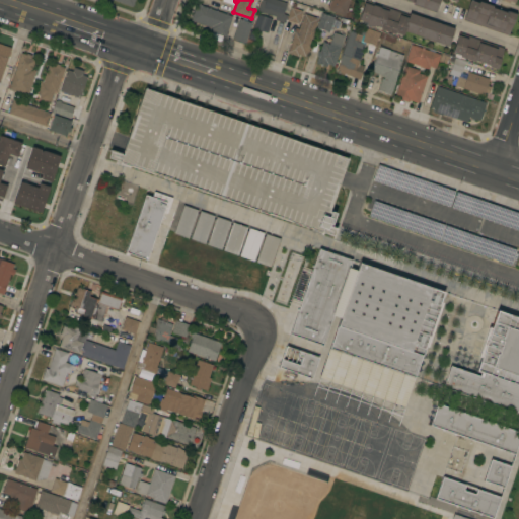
[(278,0),(287,3),(283,14),(287,15),(284,23),(275,20),(276,16),(257,10),(261,0),(278,0)]
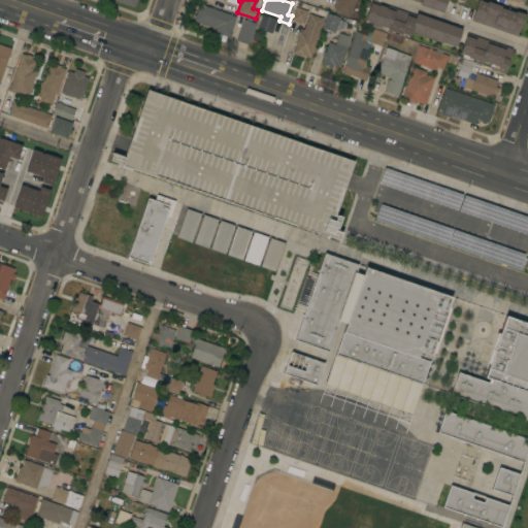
[(356,0),(351,15),(334,10),(334,9),(333,9),(336,0),(356,0)]
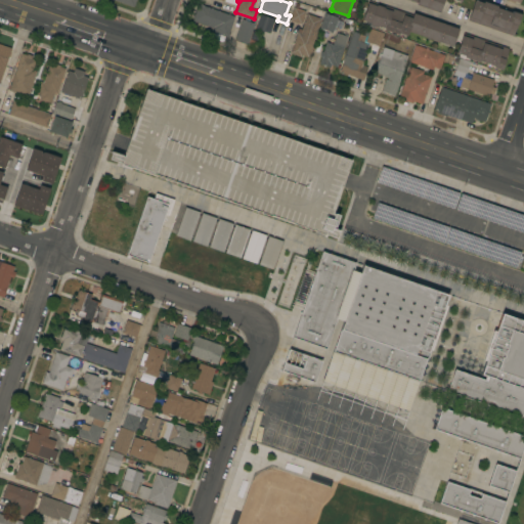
[(459,29),(452,46),(434,40),(434,41),(426,39),(427,38),(408,32),(407,36),(398,33),(397,36),(392,34),(392,32),(391,32),(390,34),(376,29),(377,27),(369,25),(369,23),(361,20),(368,0),(406,12),(405,15),(411,17),(412,12),(459,29)]
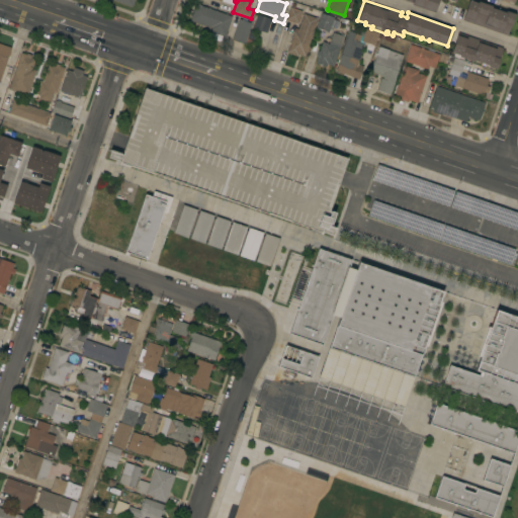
[(411,4),(412,2),(405,0),(438,0),(434,12),(411,4)]
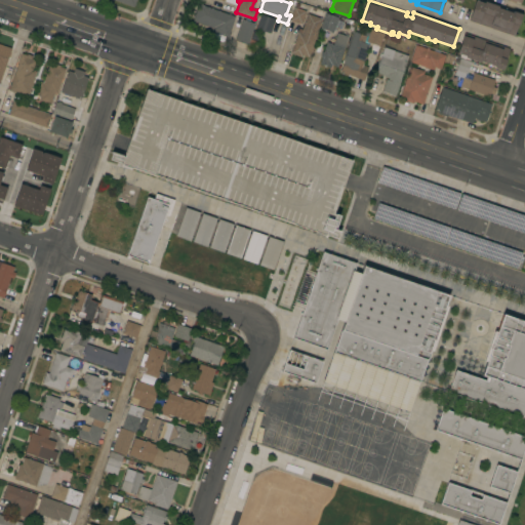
[(469,21),(476,0),(484,3),(484,1),(498,6),(497,7),(513,12),(514,11),(522,14),(518,26),(517,26),(514,36),(469,21)]
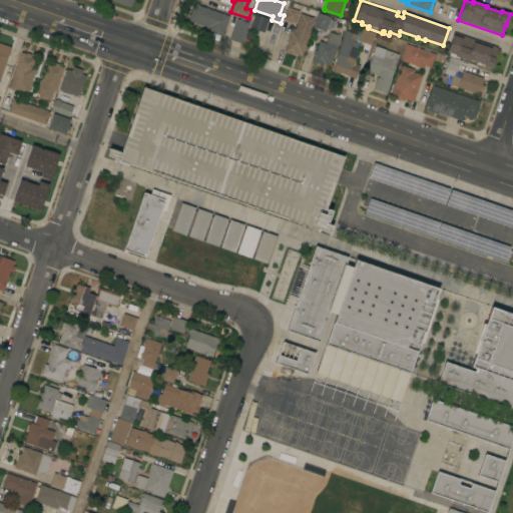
[(193,4),(195,4),(195,3),(198,4),(197,5),(229,16),(223,33),(224,33),(223,35),(222,35),(222,36),(205,31),(207,27),(192,21),(191,20),(189,20),(189,18),(189,17),(188,17),(188,16),(188,14),(189,13),(190,13),(193,4)]
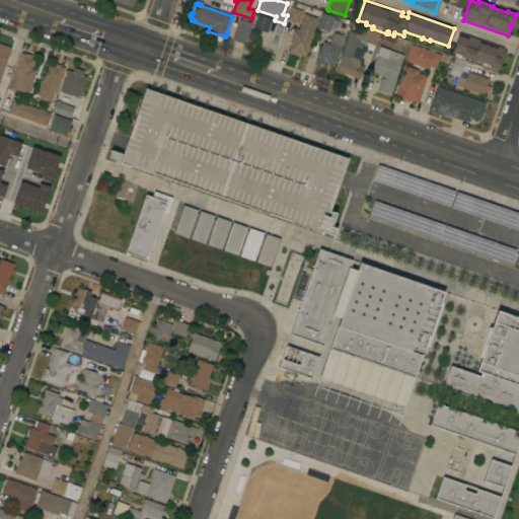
[(298,23),(286,19),(290,7),(302,11),(298,23)]
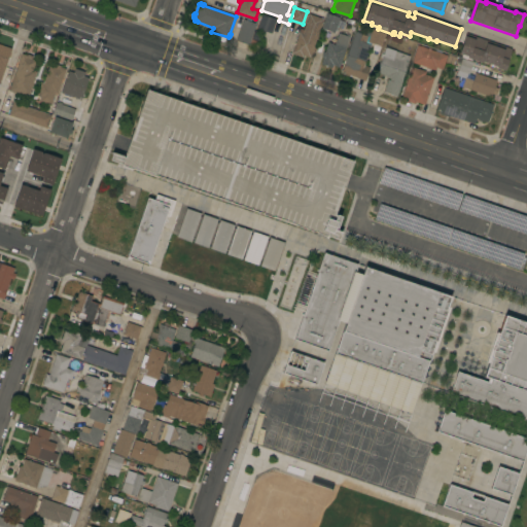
[(334,33),(321,28),(326,12),(340,18),(334,33)]
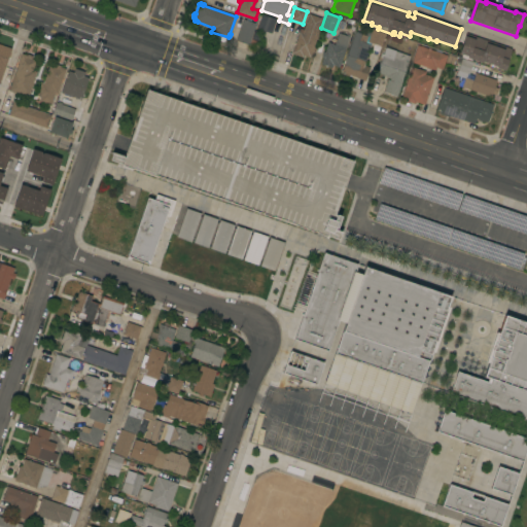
[(271,34),(256,29),(261,13),(276,19),(271,34)]
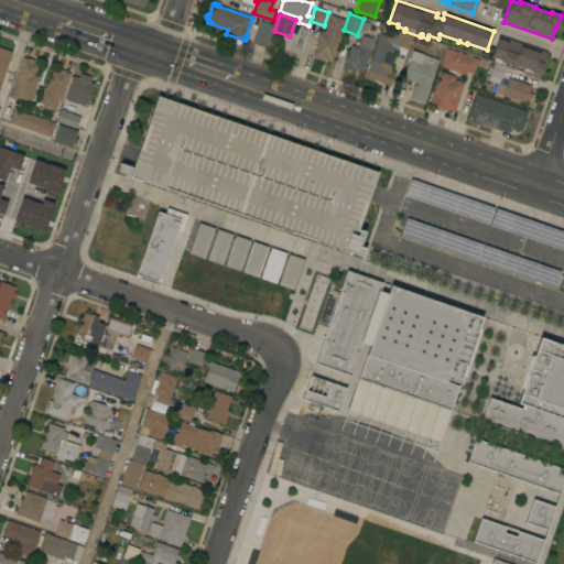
[(332,62),(325,58),(324,62),(312,57),(321,30),(324,31),(331,14),(346,20),(332,62)]
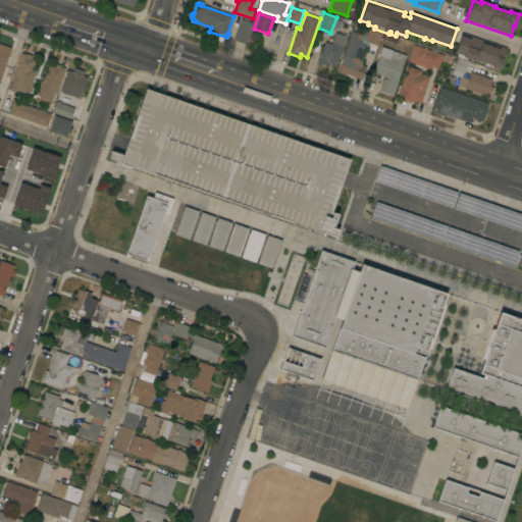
[(250,33),(254,34),(252,40),(255,41),(253,46),(246,44),(246,45),(233,40),(241,18),(253,22),(250,33)]
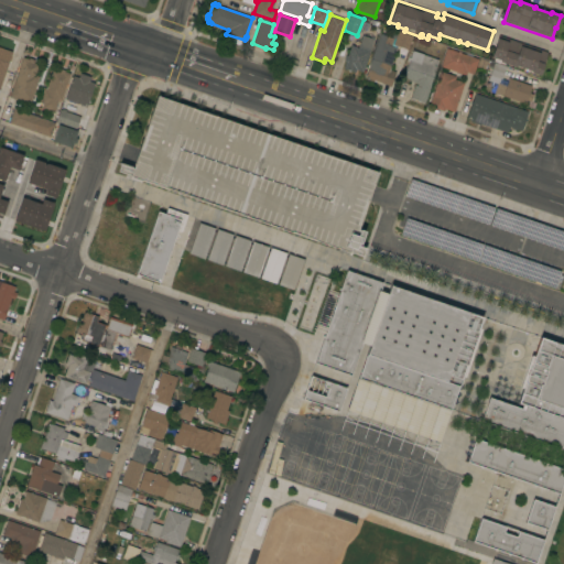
[(368,69),(367,69),(379,35),(378,35),(382,23),(389,25),(386,35),(396,39),(398,30),(412,35),(408,50),(397,45),(396,47),(397,47),(389,69),(396,72),(390,86),(375,80),(373,83),(369,80),(369,79),(365,77),(368,69)]
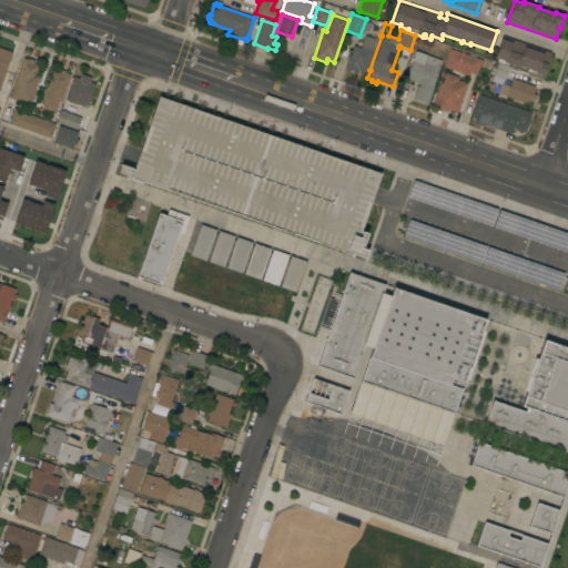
[(376,39),(365,72),(358,70),(357,72),(345,69),(347,61),(347,60),(348,56),(350,57),(353,46),(359,48),(365,36),(376,39)]
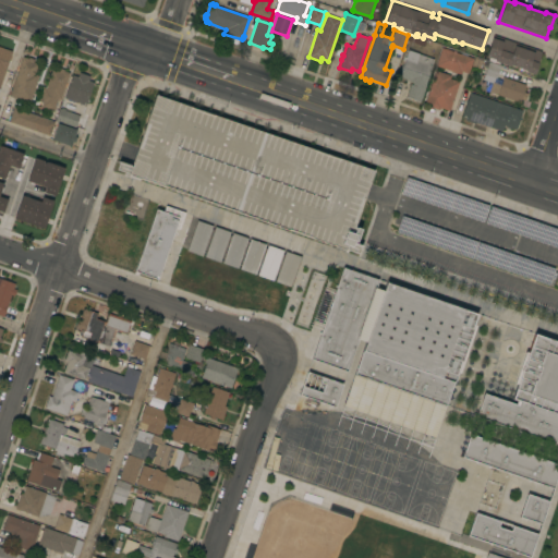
[(525,72),(525,70),(509,64),(509,67),(495,61),(495,59),(486,57),(494,35),(541,51),(537,62),(538,63),(534,75),(525,72)]
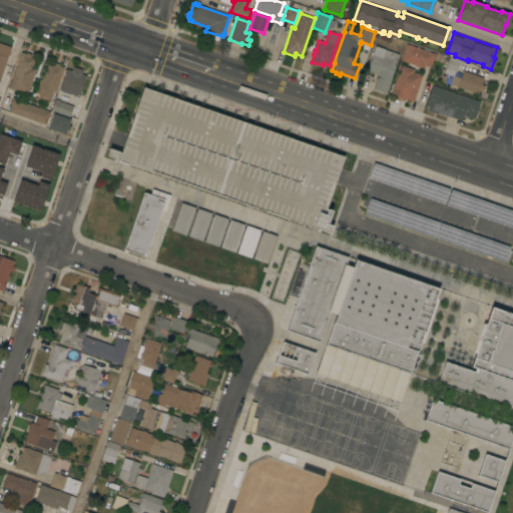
[(417,47),(417,46),(419,46),(418,48),(423,49),(424,48),(427,49),(426,50),(435,54),(430,67),(424,65),(423,68),(400,60),(406,43),(417,47)]
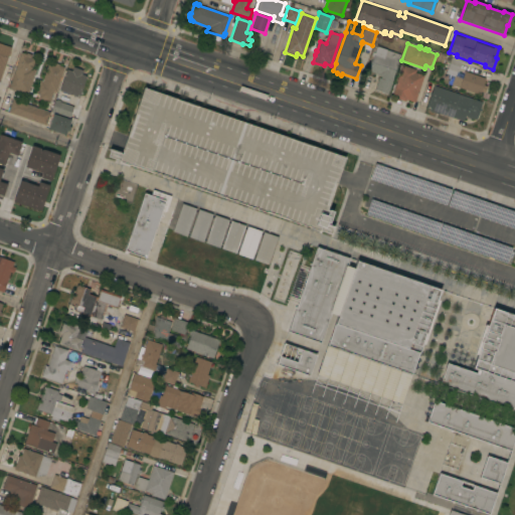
[(0,46),(3,47),(4,45),(11,47),(0,78),(0,46)]
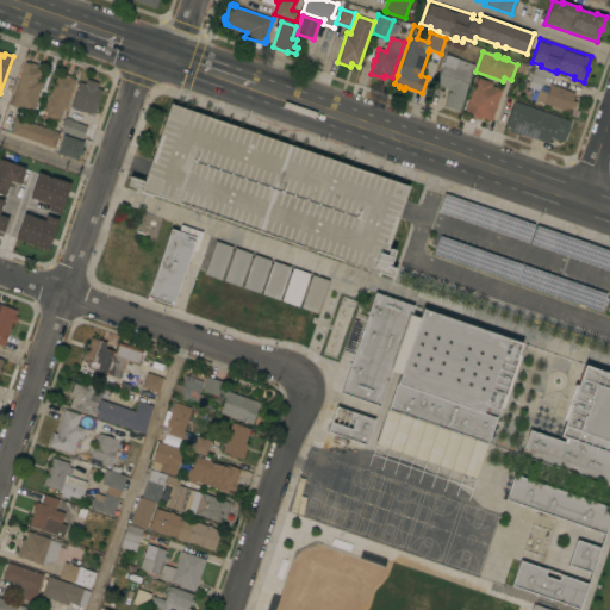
[(465,92),(466,92),(459,112),(443,106),(448,92),(450,93),(452,91),(447,89),(447,87),(436,83),(446,55),(474,64),(465,92)]
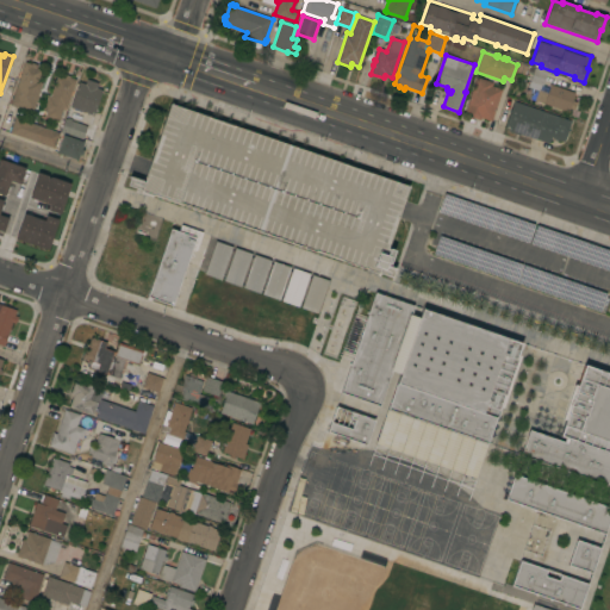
[(24,62),(30,64),(31,62),(37,64),(36,68),(42,70),(38,81),(42,82),(32,112),(10,105),(24,62)]
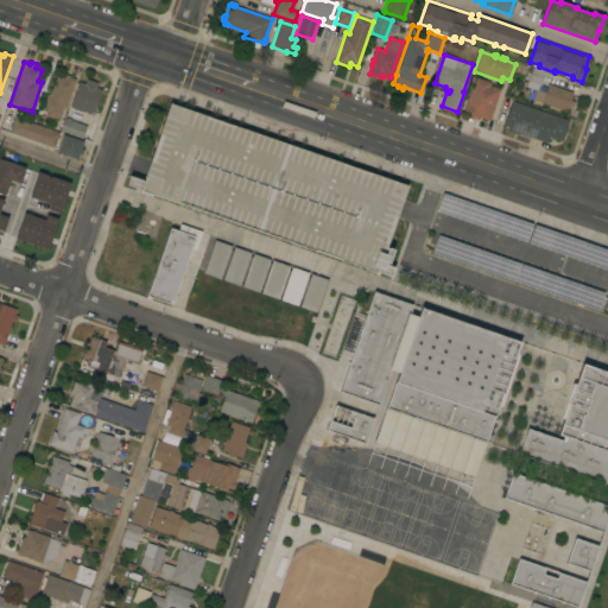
[(545,71),(540,86),(529,81),(532,68),(545,71)]
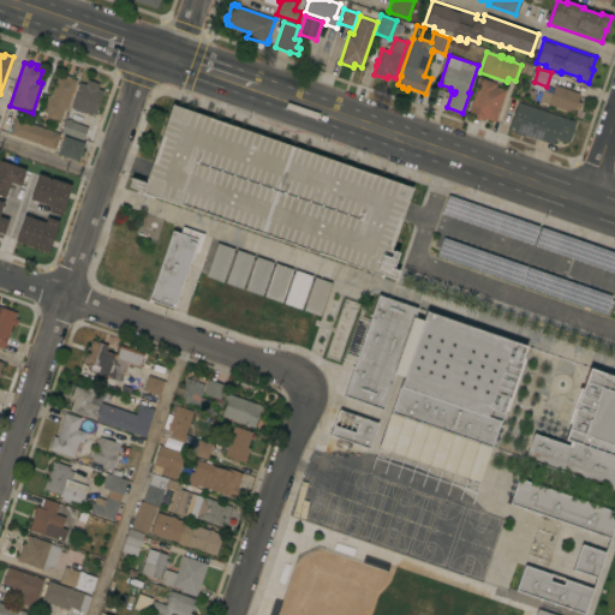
[(66,109),(64,108),(58,123),(45,118),(46,113),(42,112),(47,96),(49,96),(58,76),(63,77),(64,75),(71,77),(70,78),(76,79),(66,109)]
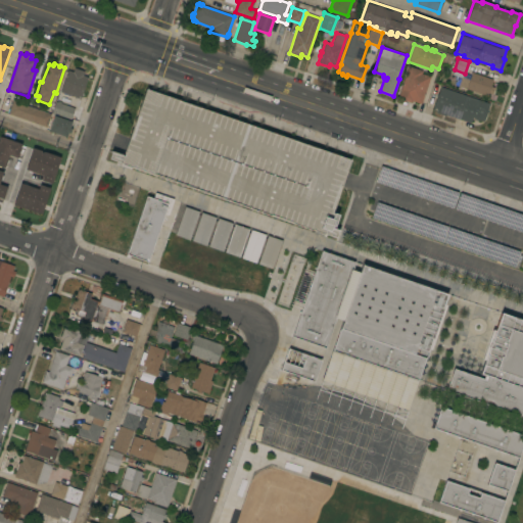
[(421,104),(412,101),(412,103),(401,99),(401,98),(397,97),(409,64),(424,69),(423,70),(430,73),(429,76),(430,77),(421,104)]
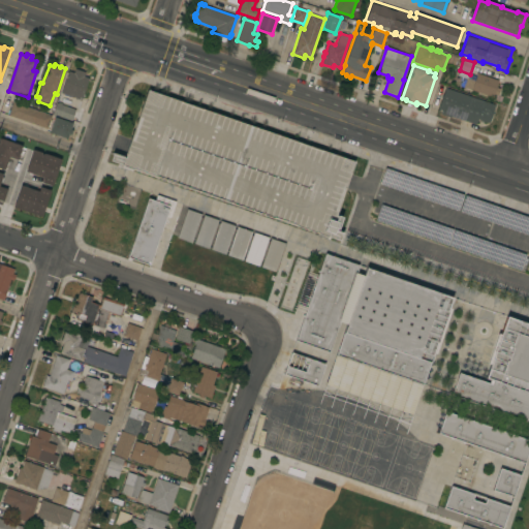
[(60,93),(68,70),(73,72),(74,68),(85,72),(84,76),(89,78),(81,100),(60,93)]
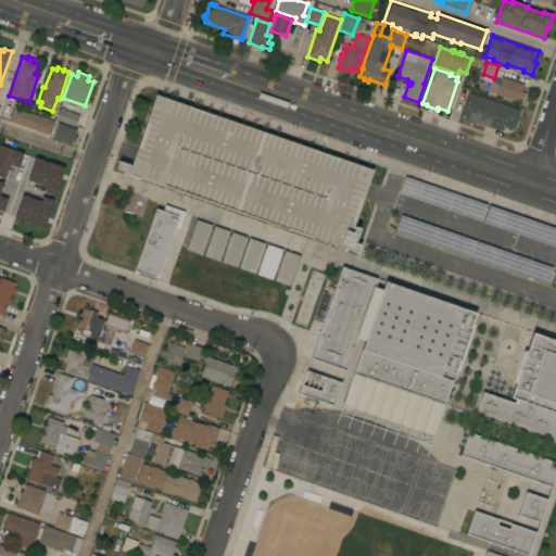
[(487,91),(490,80),(498,84),(502,77),(523,85),(521,91),(526,93),(522,100),(519,99),(517,102),(487,91)]
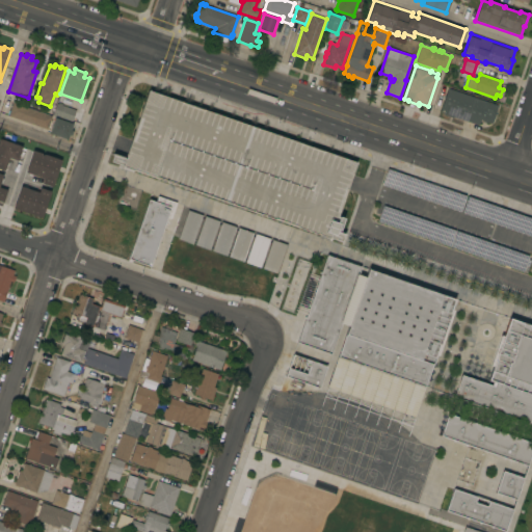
[(498,105),(491,124),(480,120),(478,125),(453,116),(452,117),(444,114),(444,113),(440,112),(448,88),(498,105)]
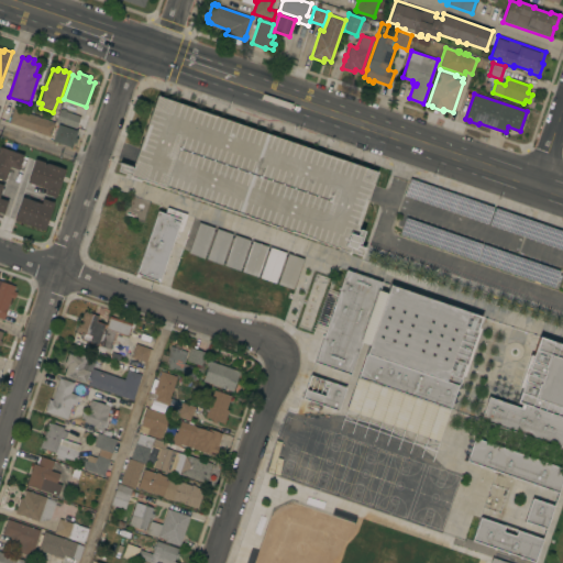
[(376,172),(357,229),(364,231),(359,245),(365,247),(362,256),(130,176),(130,175),(118,170),(120,163),(132,167),(157,96),(376,172)]
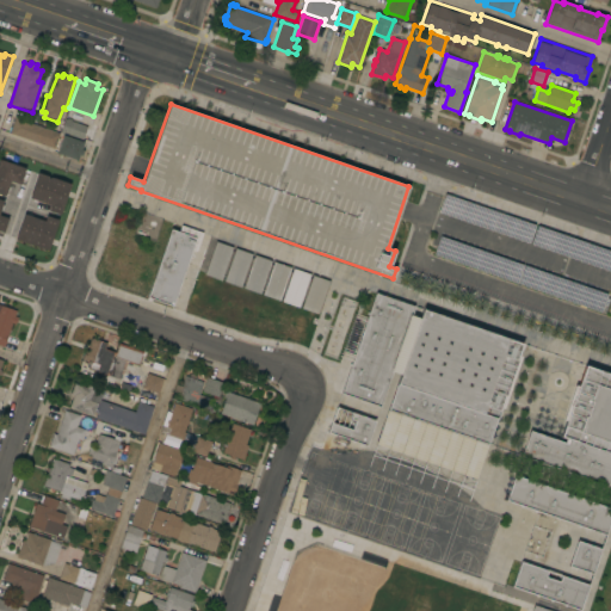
[(10,133),(8,133),(11,127),(14,117),(60,133),(54,148),(10,133)]
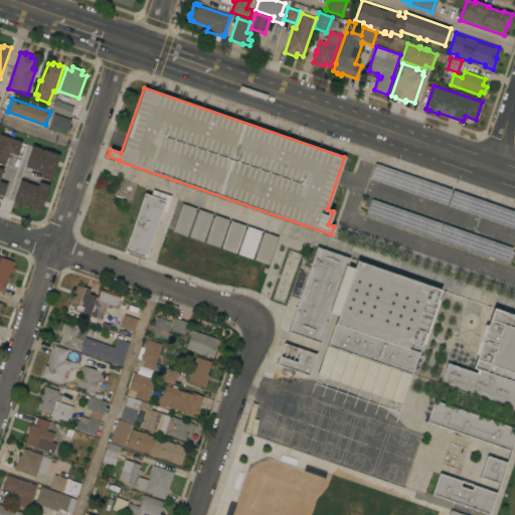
[(56,101),(56,100),(60,101),(60,102),(73,107),(69,118),(50,112),(54,100),(56,101)]
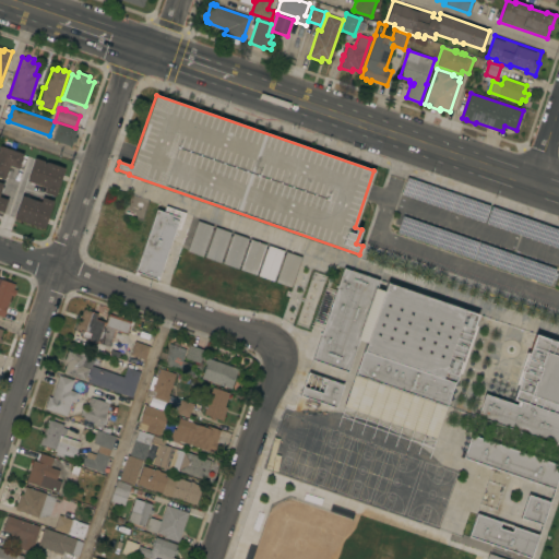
[(51,140),(58,123),(76,130),(74,137),(76,138),(74,142),(72,142),(70,146),(51,140)]
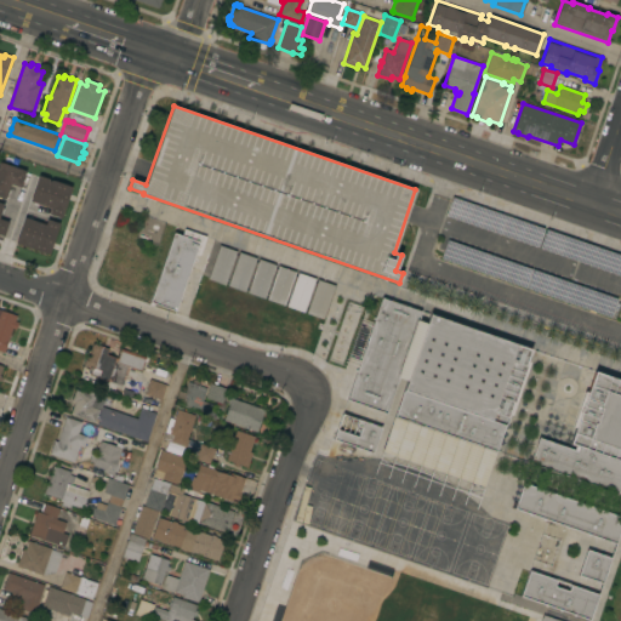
[(7,193),(5,192),(3,200),(0,199),(0,163),(26,171),(26,170),(63,183),(58,198),(60,198),(53,217),(52,217),(50,224),(28,217),(34,198),(12,191),(9,191),(7,193)]
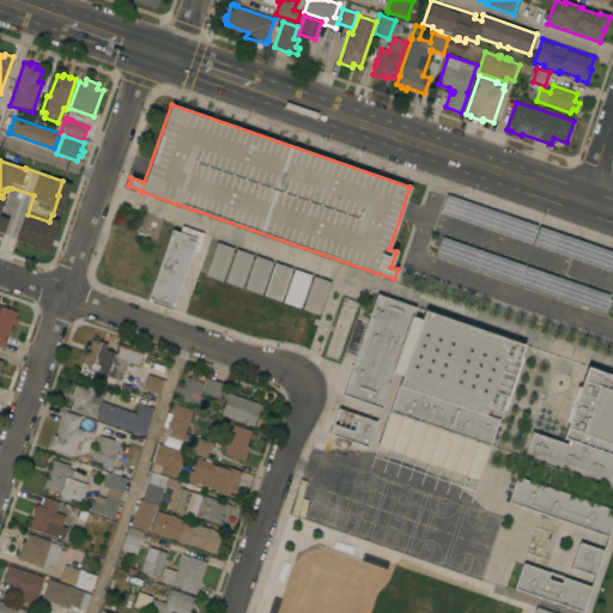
[(0,202),(4,202),(6,213),(10,213),(11,222),(8,223),(11,230),(0,232),(0,202)]
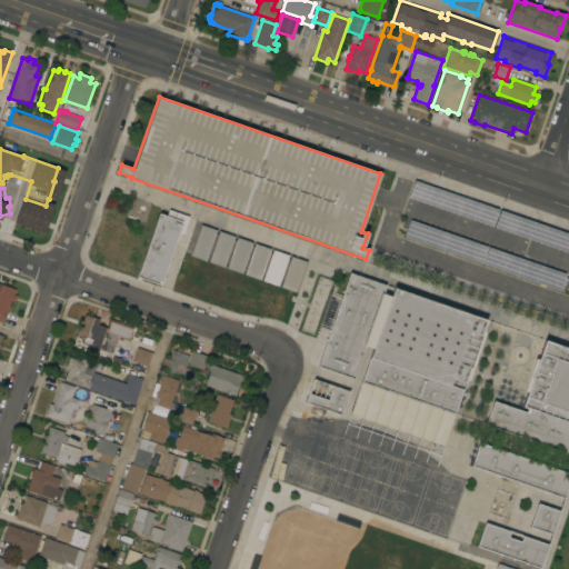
[(13,226),(46,232),(52,203),(41,201),(41,203),(20,199),(13,226)]
